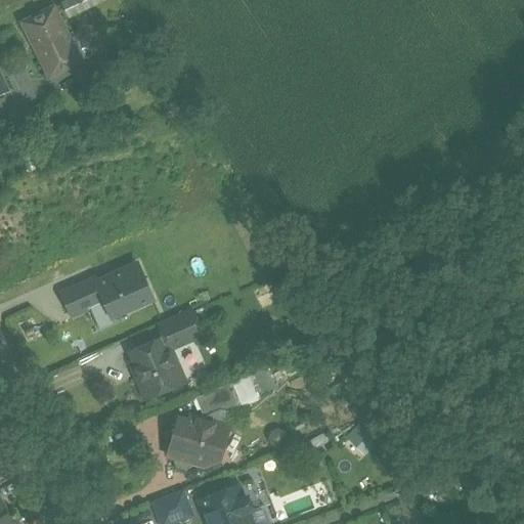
[(72,0),(63,4),(70,15),(100,0),(72,0)]
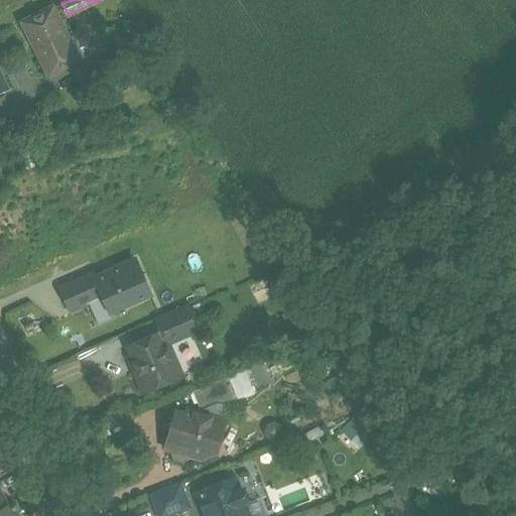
[(54,8),(25,23),(35,44),(37,42),(44,57),(42,58),(50,76),(81,60),(54,8)]
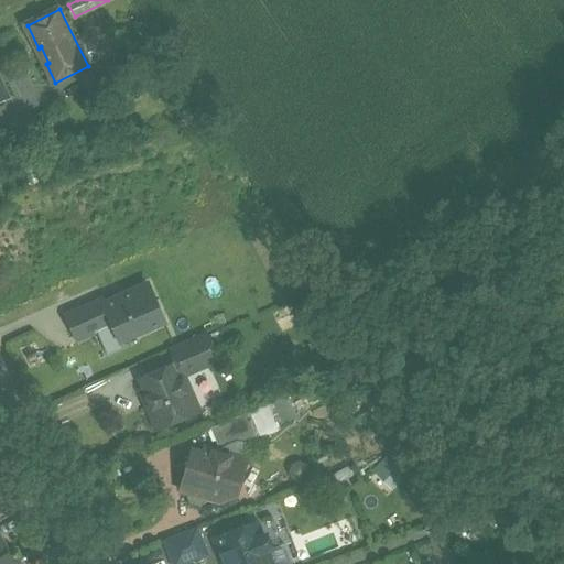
[(148,285),(106,304),(114,321),(121,339),(163,321),(148,285)]
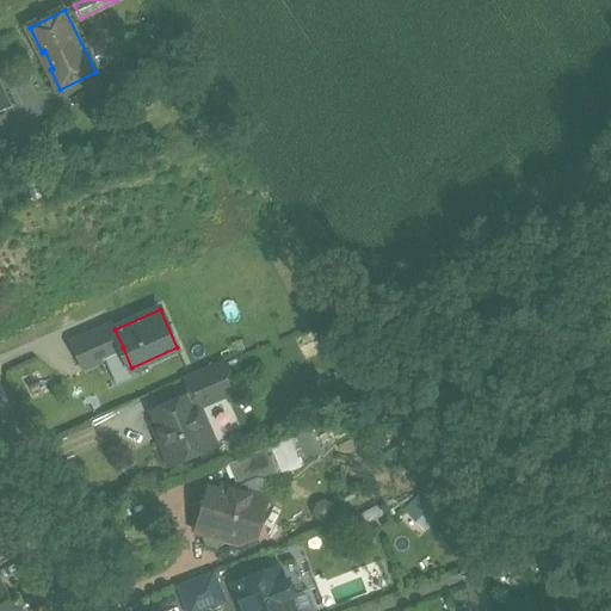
[(85,364),(123,347),(115,329),(111,322),(73,340),(85,364)]
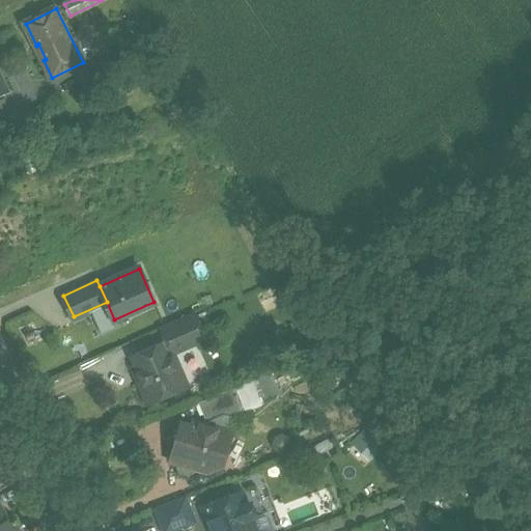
[(206,340),(196,315),(162,331),(168,342),(173,354),(206,340)]
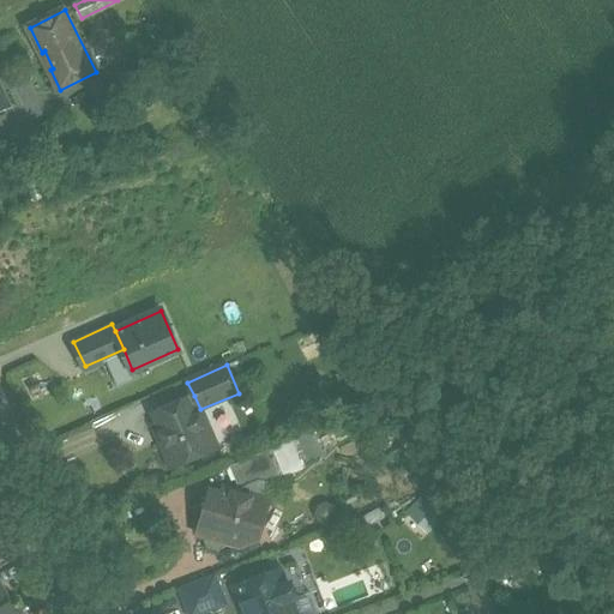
[(194,396),(155,414),(167,441),(163,444),(174,467),(200,455),(204,456),(216,450),(218,444),(212,429),(209,428),(200,409),(194,396)]
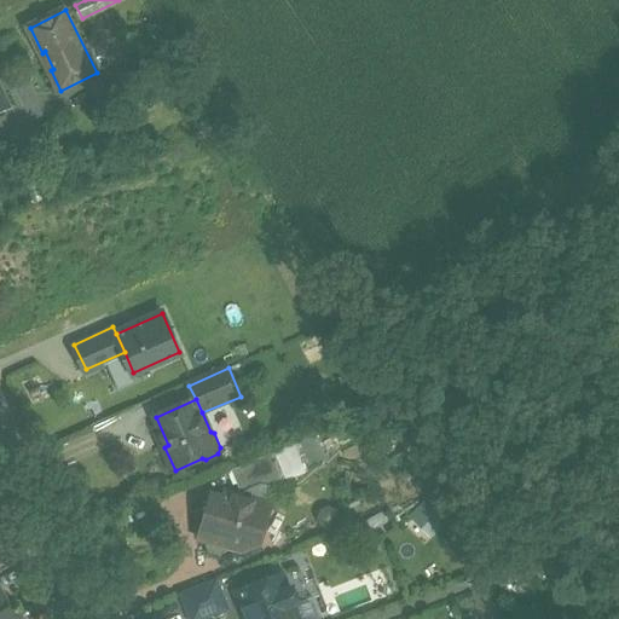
[(273,453),(233,470),(242,492),(268,480),(271,486),(284,480),(273,453)]
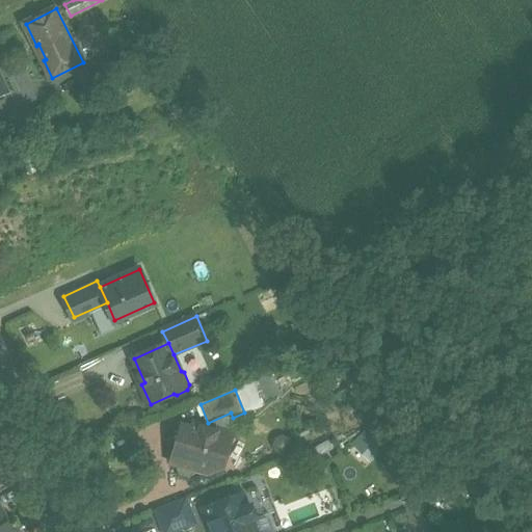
[(208,423),(193,429),(183,426),(181,434),(176,432),(170,435),(168,443),(171,447),(177,449),(173,462),(180,464),(178,470),(181,475),(189,477),(194,475),(196,470),(209,473),(224,467),(234,433),(229,432),(233,418),(231,413),(208,423)]
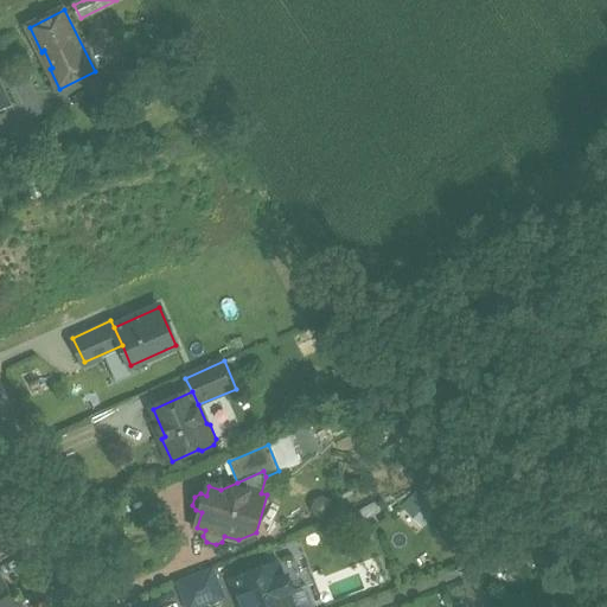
[(276,564),(235,580),(244,606),(292,606),(287,593),(293,590),(288,576),(281,579),(276,564)]
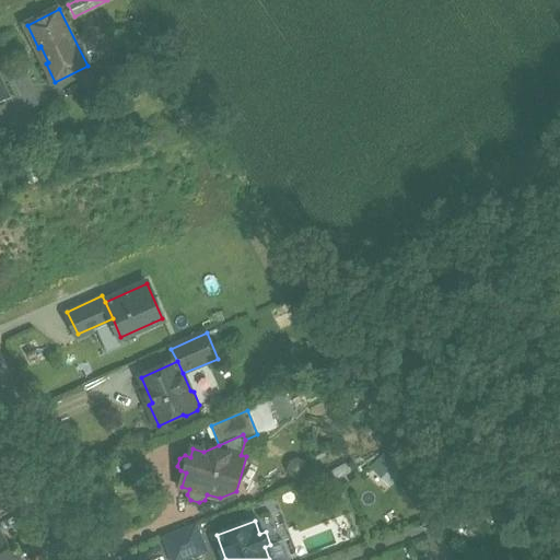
[(197,526),(166,538),(174,559),(182,559),(207,550),(197,526)]
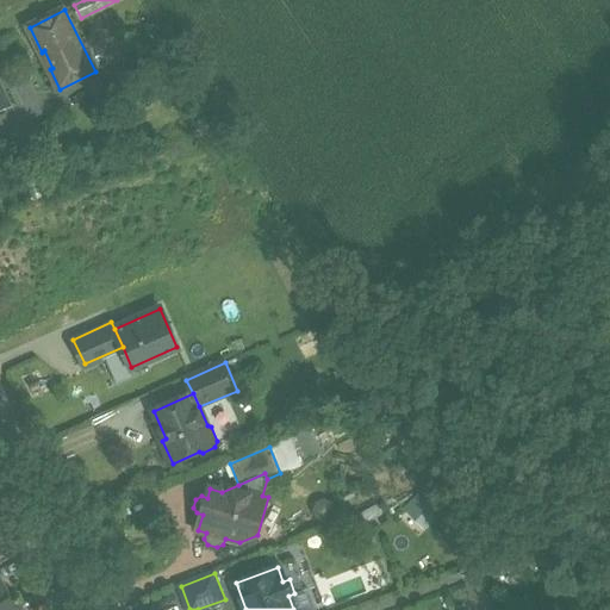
[(0,609),(16,609),(0,580),(0,609)]
